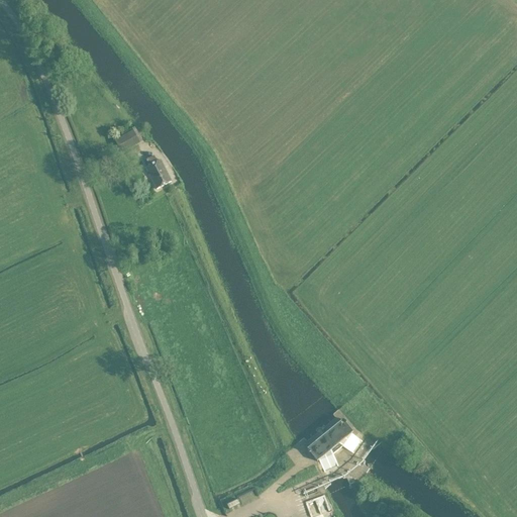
[(132,130),(115,139),(122,153),(139,142),(132,130)]
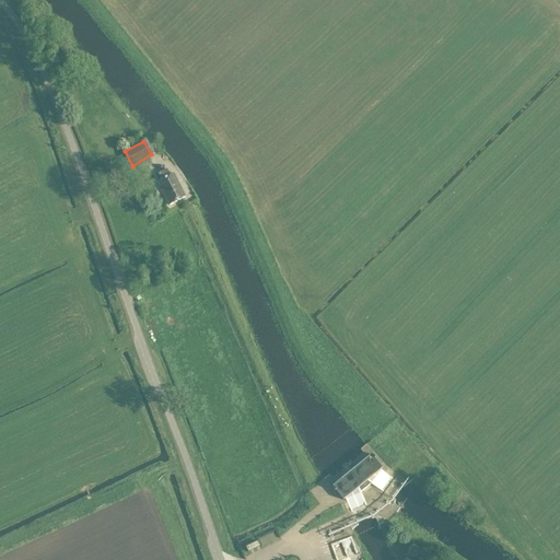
[(185,197),(173,174),(170,176),(166,170),(158,173),(162,179),(158,182),(170,205),(185,197)]
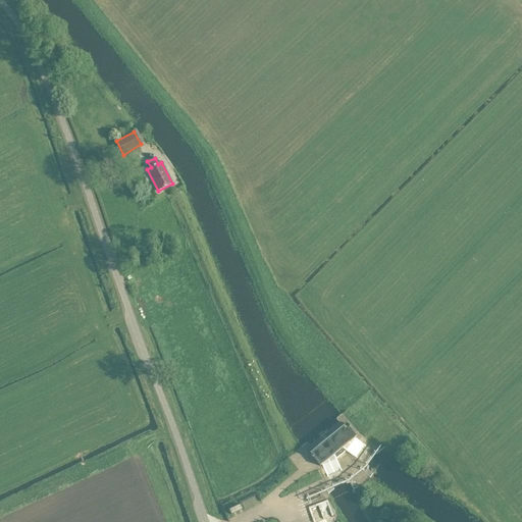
[(356,435),(346,424),(336,431),(317,447),(309,453),(319,466),(327,459),(346,444),(356,435)]
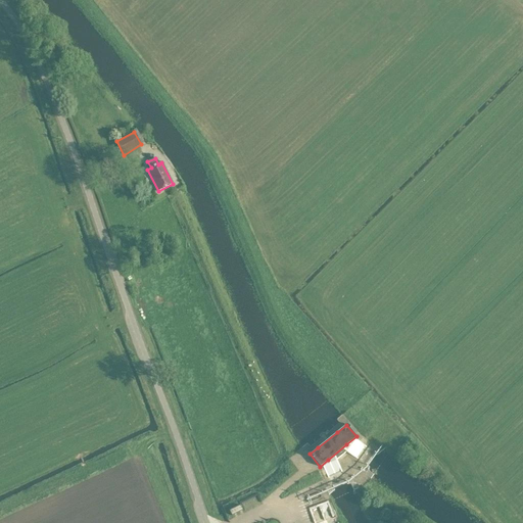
[(383,441),(391,446),(396,439),(389,434),(383,441)]
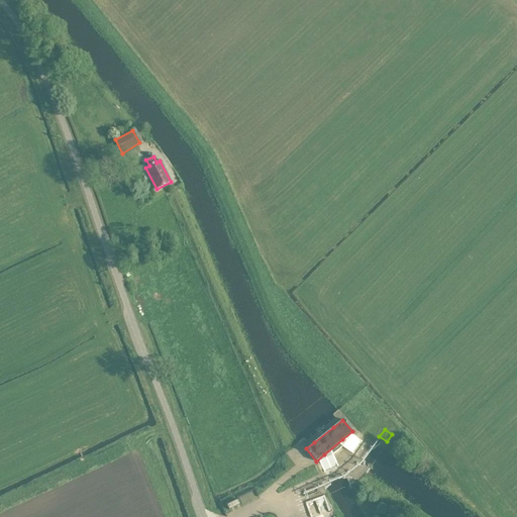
[(239,500),(228,505),(229,509),(241,505),(239,500)]
